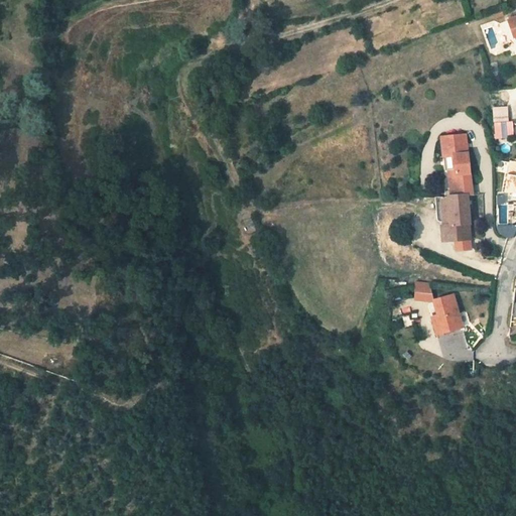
[(515,40),(515,9),(512,11),(513,14),(497,20),(503,36),(513,32),(515,40)]
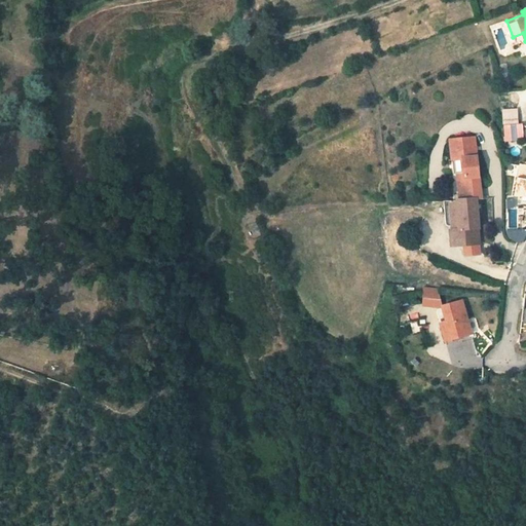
[(502,122),(518,121),(518,109),(501,110),(502,122)]
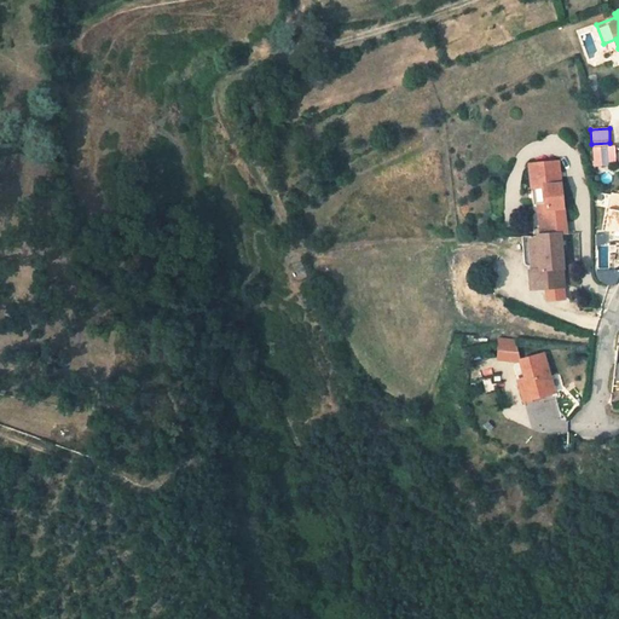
[(595,168),(617,166),(614,146),(593,149),(595,168)]
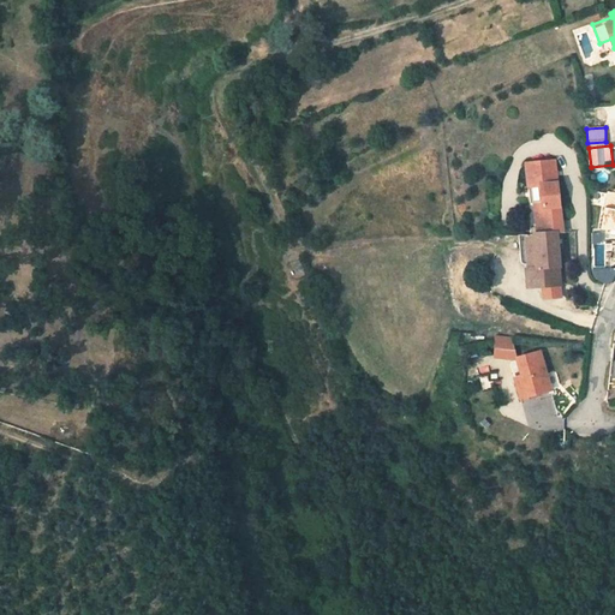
[(533,190),(559,187),(555,161),(525,165),(527,190),(533,190)]
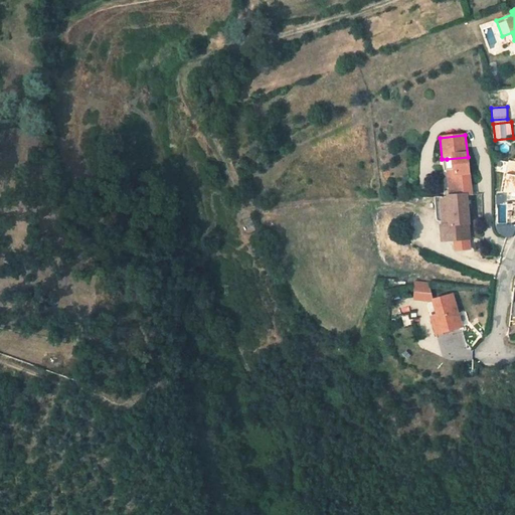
[(466,194),(472,194),(468,157),(447,159),(450,196),(466,194)]
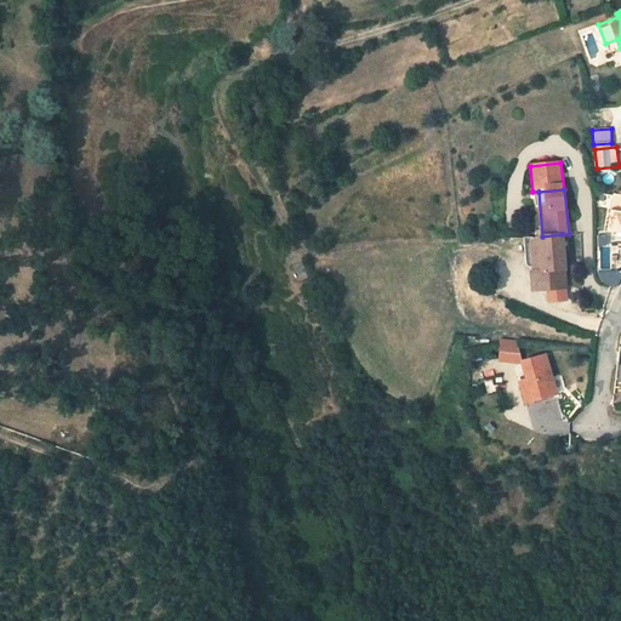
[(620,211),(615,210),(610,232),(620,233),(620,211)]
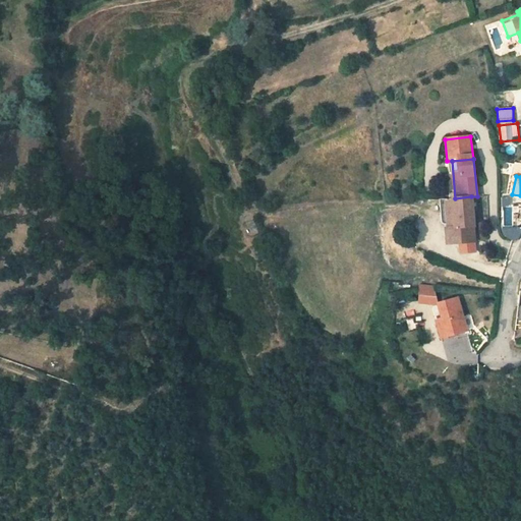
[(455,198),(452,198),(455,227),(446,228),(447,245),(475,243),(471,196),(455,198)]
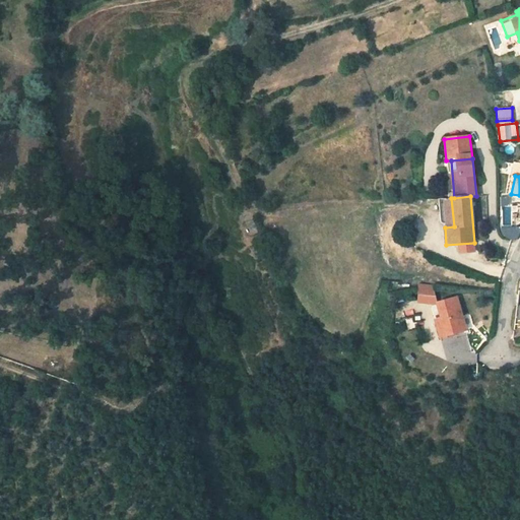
[(456,300),(438,306),(443,319),(435,321),(440,337),(465,329),(456,300)]
